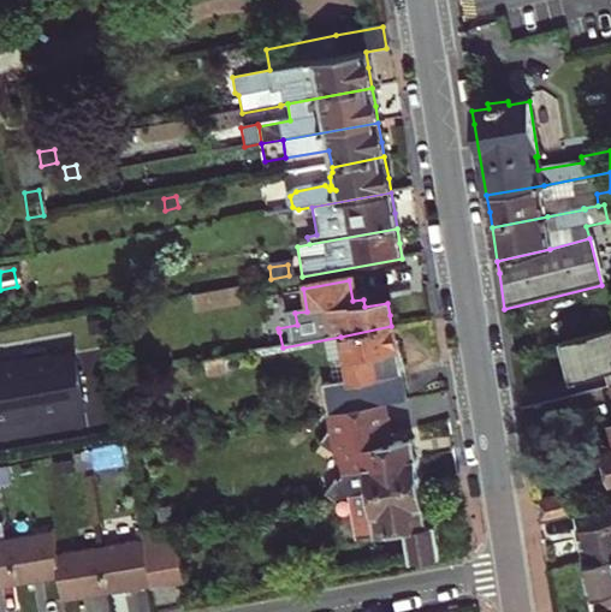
[(320,387),(326,416),(384,405),(405,402),(397,360),(391,326),(340,337),(349,382),(320,387)]
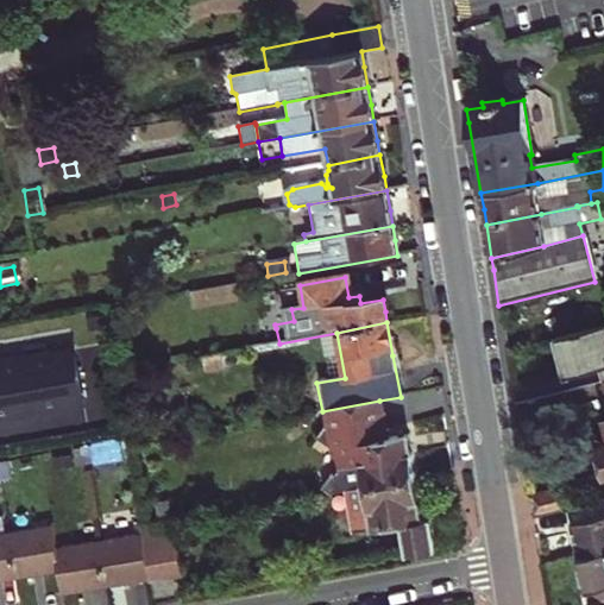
[(603,383),(603,327),(555,340),(560,360),(565,377),(598,369),(602,383),(603,383)]
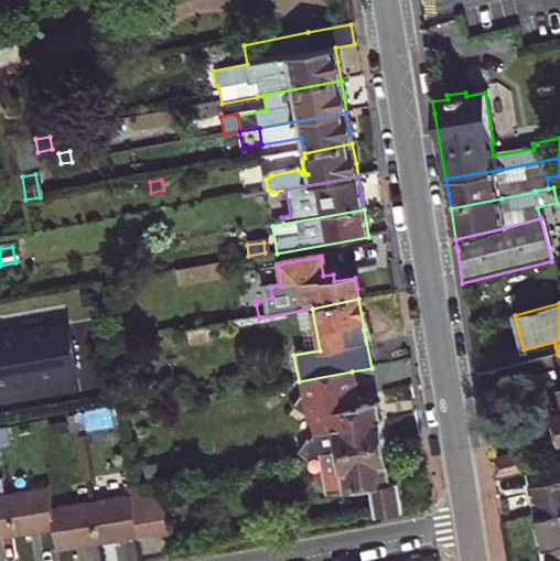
[(256,304),(238,308),(217,312),(219,325),(259,319),(256,304)]
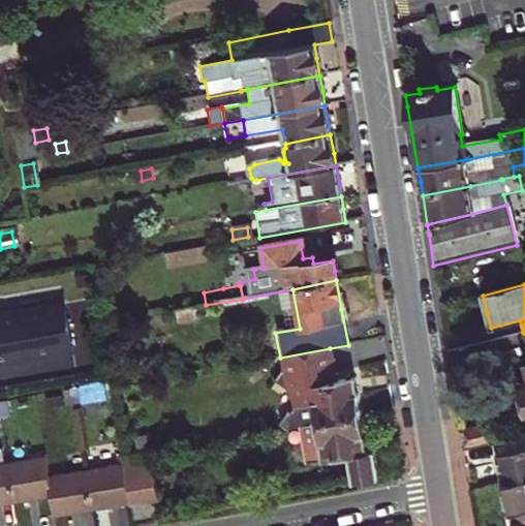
[(61,305),(6,315),(0,316),(0,363),(69,350),(61,305)]
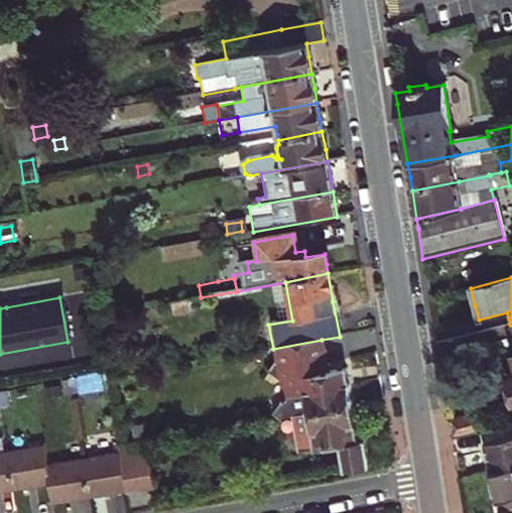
[(186,300),(169,303),(171,315),(188,312),(186,300)]
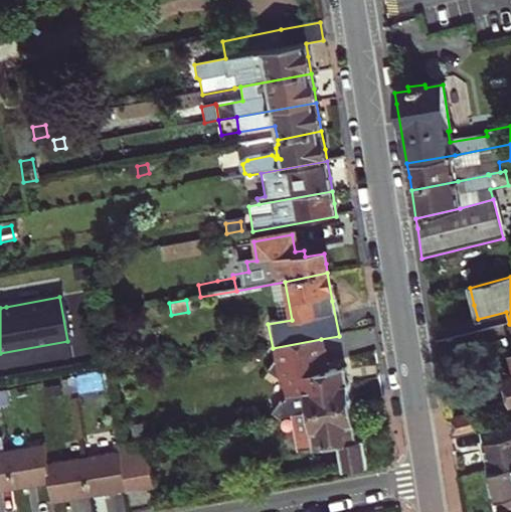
[(293,415),(349,405),(346,386),(337,388),(334,371),(327,372),(321,339),(273,348),(275,360),(265,371),(279,379),(282,398),(270,413),(277,418),(293,415)]
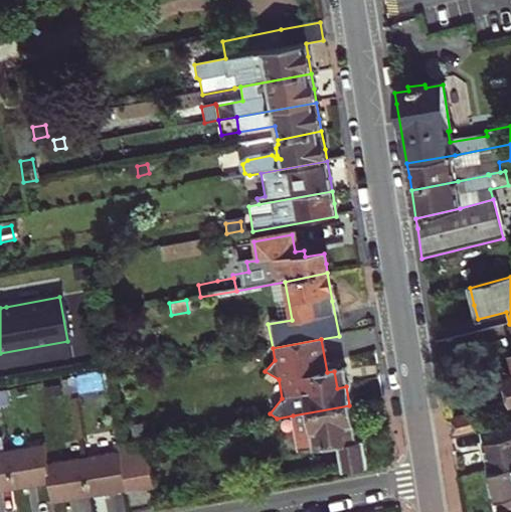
[(337,388),(346,386),(344,379),(343,369),(334,371),(337,388)]
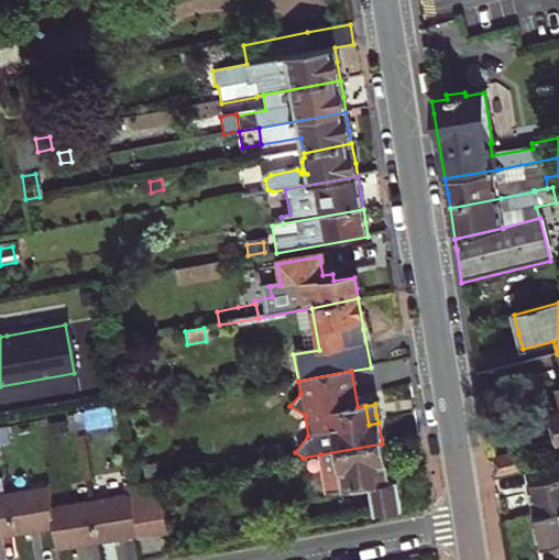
[(65,419),(68,435),(86,431),(84,416),(65,419)]
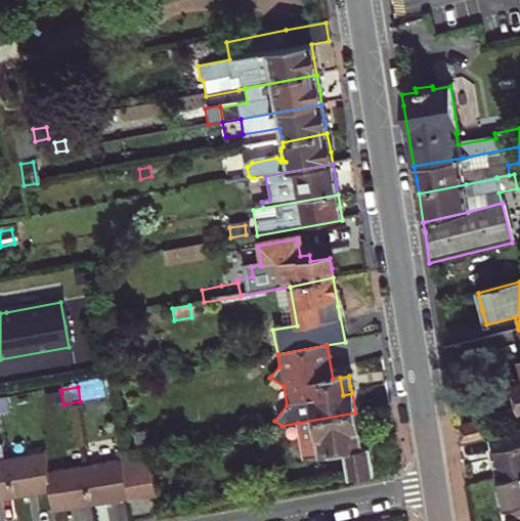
[(57,395),(43,398),(45,406),(58,404),(57,395)]
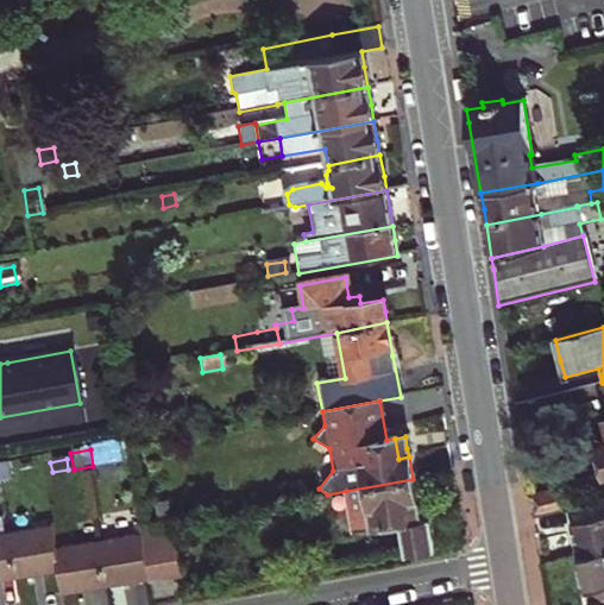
[(407,555),(432,552),(427,521),(420,522),(419,512),(413,479),(346,491),(352,533),(401,524),(407,555)]
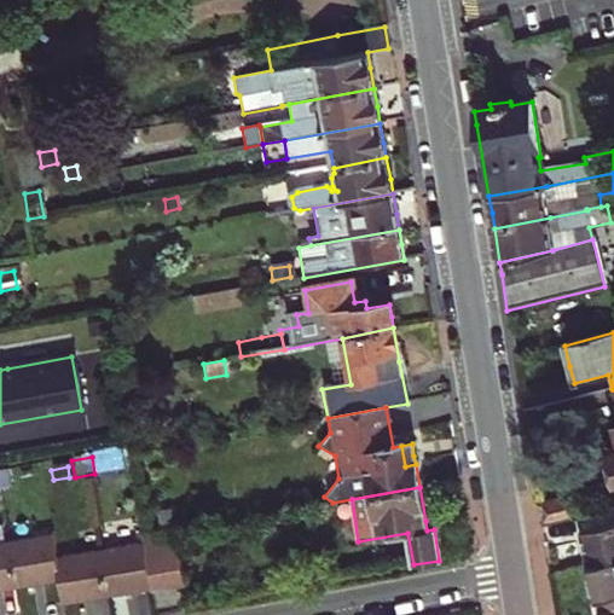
[(536,506),(539,528),(574,518),(579,517),(574,497),(536,506)]
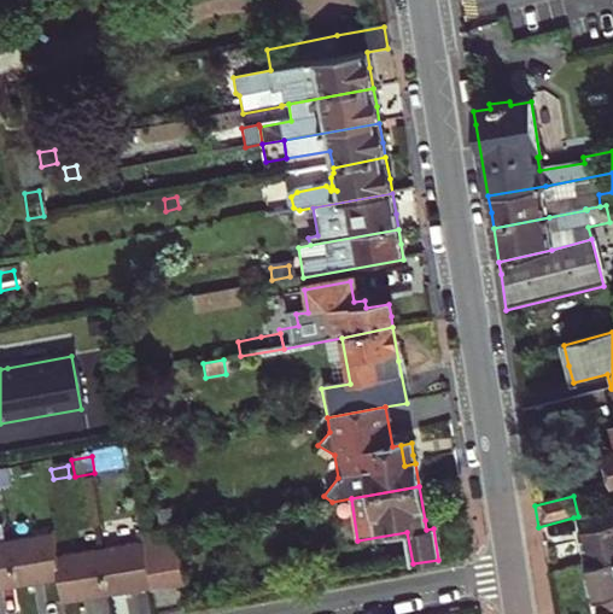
[(582,547),(587,566),(612,559),(612,507),(578,516),(573,518),(582,547)]
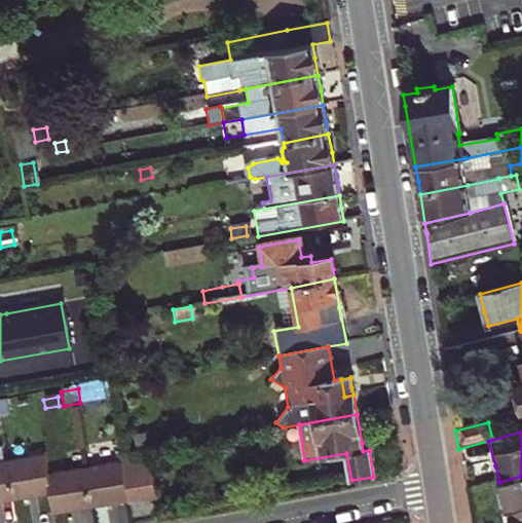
[(132,438),(134,450),(145,448),(143,436),(132,438)]
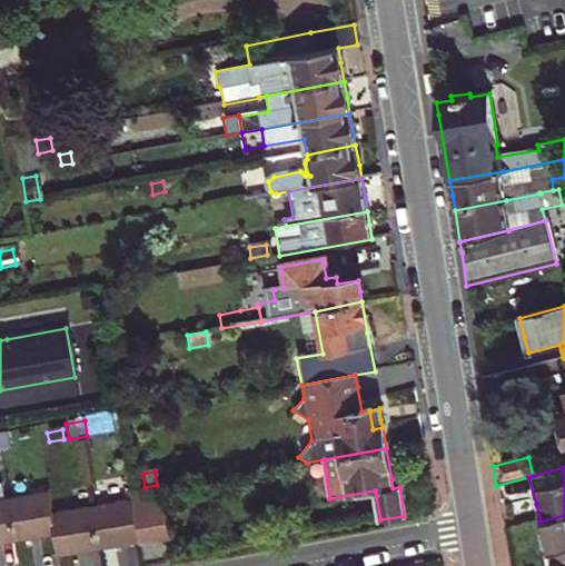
[(168,539),(159,488),(129,494),(130,502),(137,544),(168,539)]
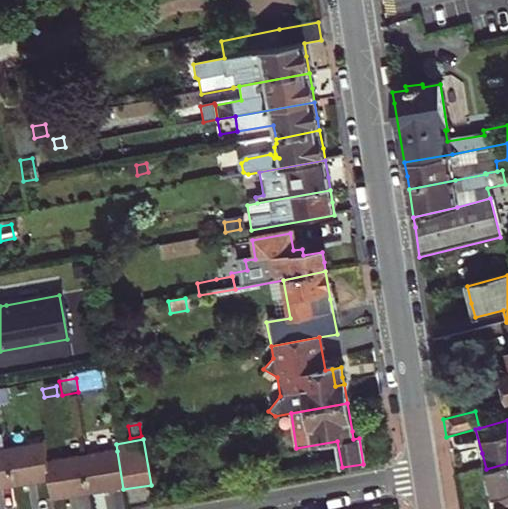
[(45,463),(42,444),(5,450),(12,488),(33,485),(48,482),(45,463)]
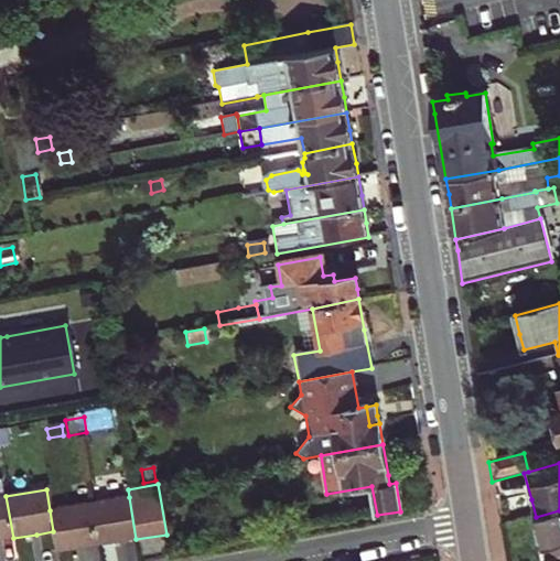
[(0,539),(13,538),(6,496),(0,497),(0,539)]
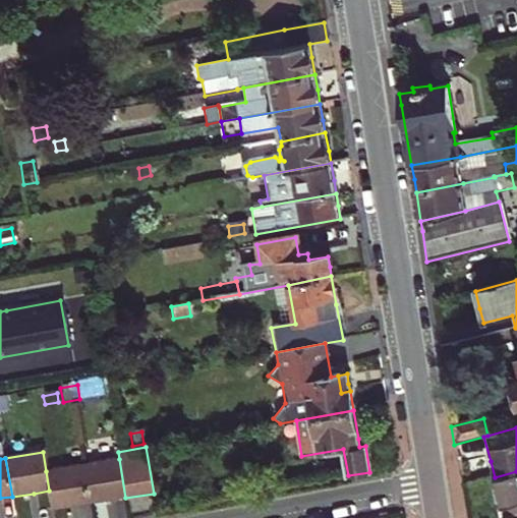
[(125,498),(119,459),(81,466),(89,504),(110,501),(125,498)]
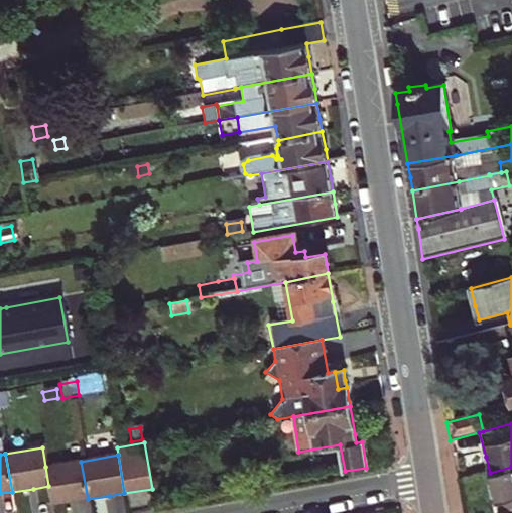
[(68,503),(88,499),(81,462),(45,467),(48,486),(51,505),(68,503)]
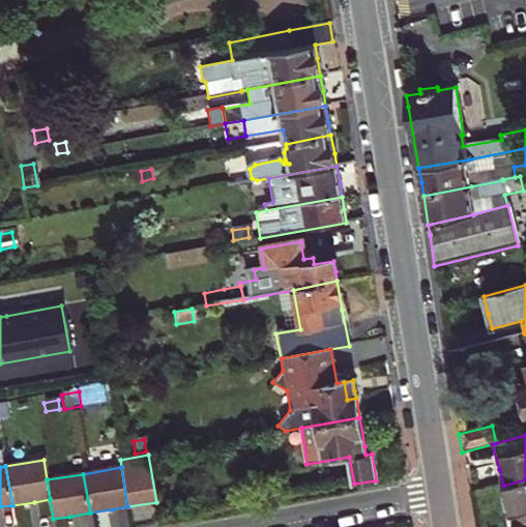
[(525,526),(525,479),(503,486),(512,522),(513,526),(525,526)]
